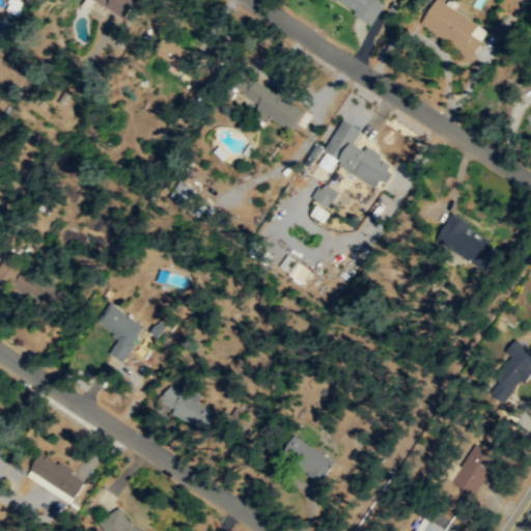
[(135,0),(93,0),(124,20),(137,1),(135,0)]
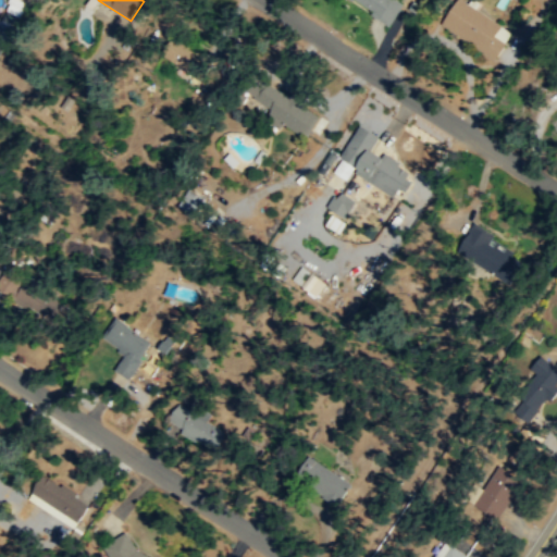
[(399,0),(350,0),(393,25),(406,3),(399,0)]
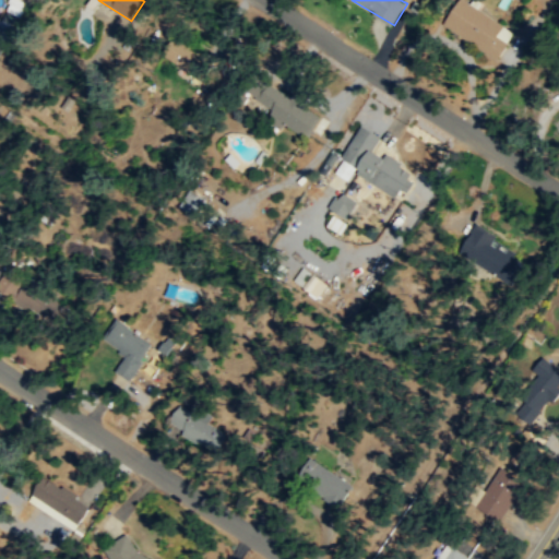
[(456,0),(444,30),(494,51),(506,23),(456,0)]
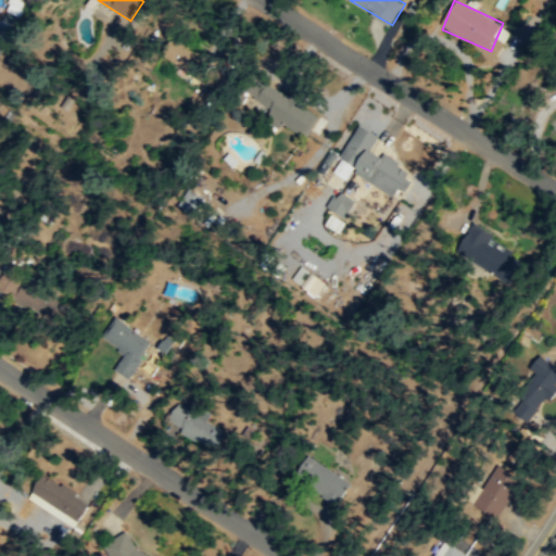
[(160,53),(202,79),(216,61),(175,36),(160,53)]
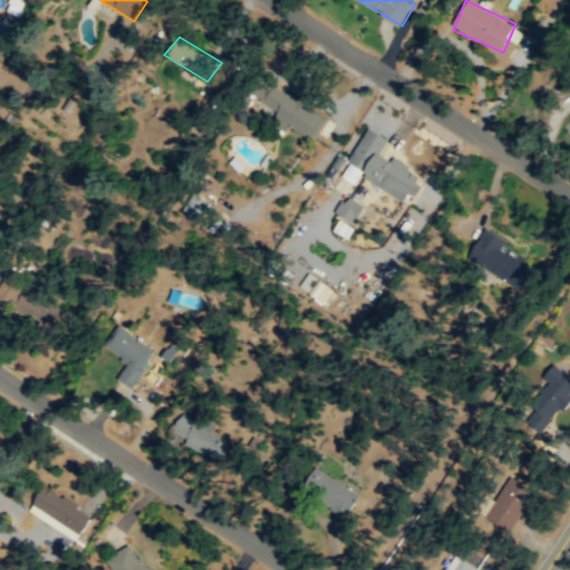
[(96,80),(107,85),(111,71),(101,67),(96,80)]
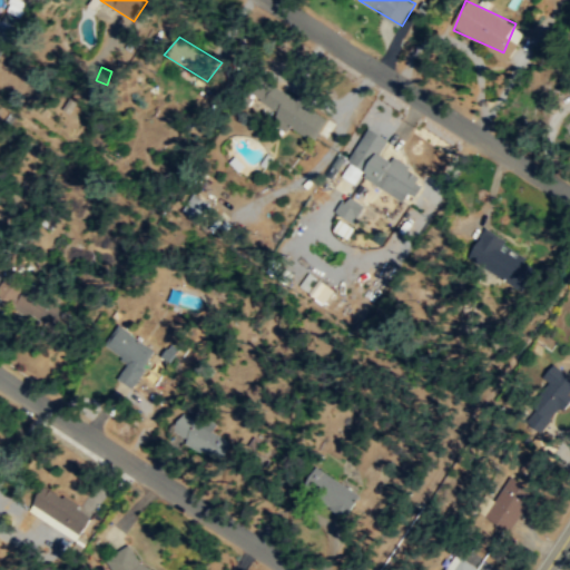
[(259,80),(251,97),(278,111),(273,121),(314,143),(328,115),(259,80)]
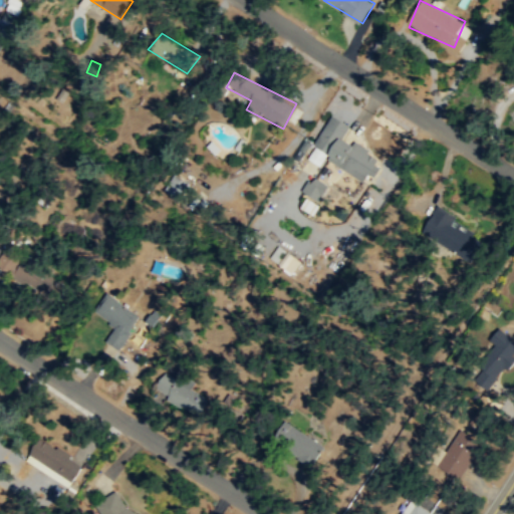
[(326,159),(367,185),(382,162),(343,138),(350,126),(333,115),(315,145),(329,154),(326,159)]
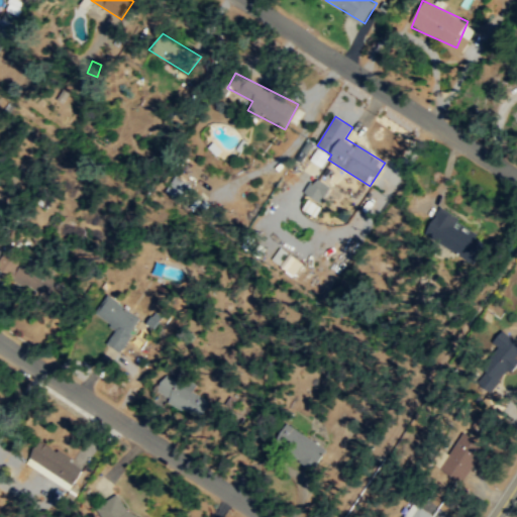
[(222,150),(215,141),(208,146),(216,156),(222,150)]
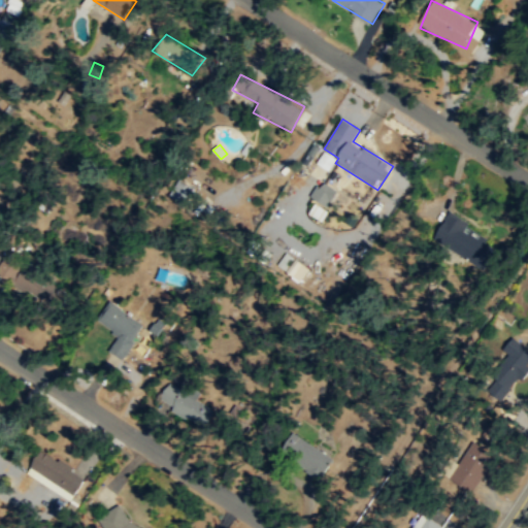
[(327,206),(338,191),(321,179),(310,194),(327,206)]
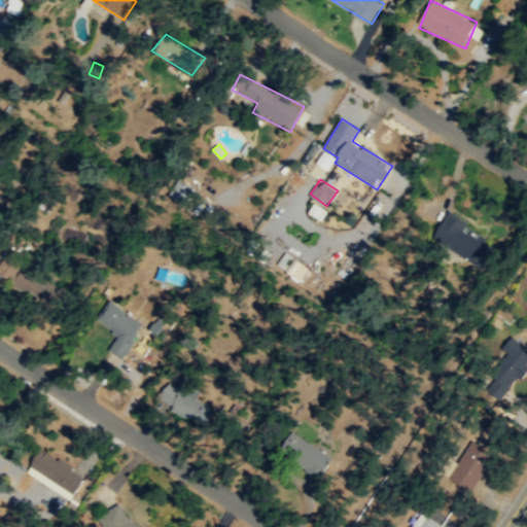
[(491,237),(443,219),(433,244),(482,261),(491,237)]
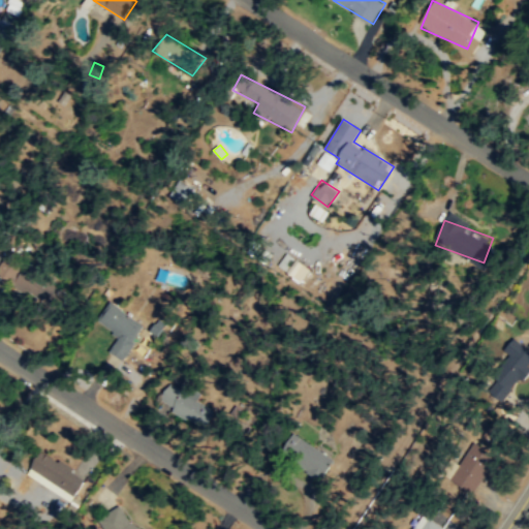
[(4,255),(0,262),(0,277),(56,306),(65,286),(4,255)]
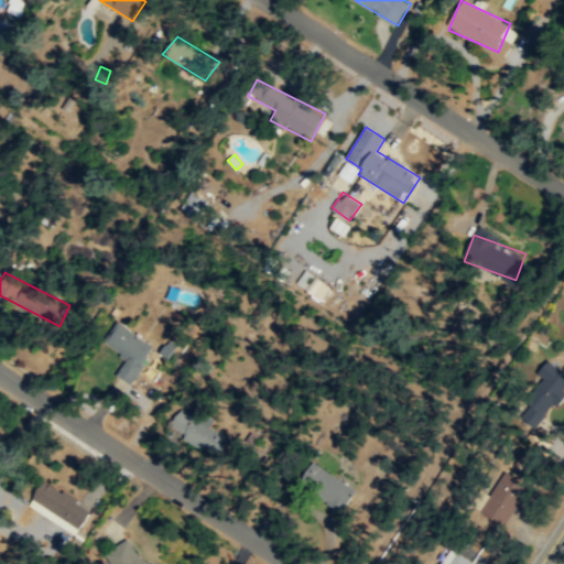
[(117,373),(129,382),(154,346),(118,321),(104,342),(128,358),(117,373)]
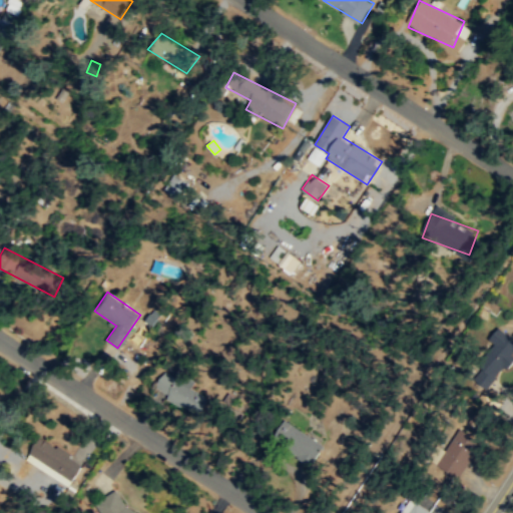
[(512,359),(512,340),(504,333),(475,369),(493,384),(512,359)]
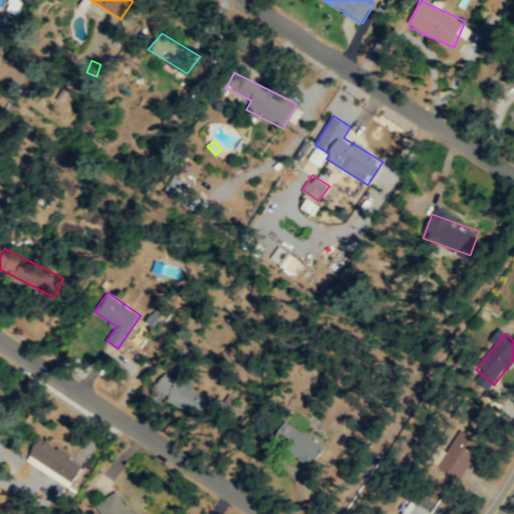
[(154,390),(198,417),(209,399),(165,371),(154,390)]
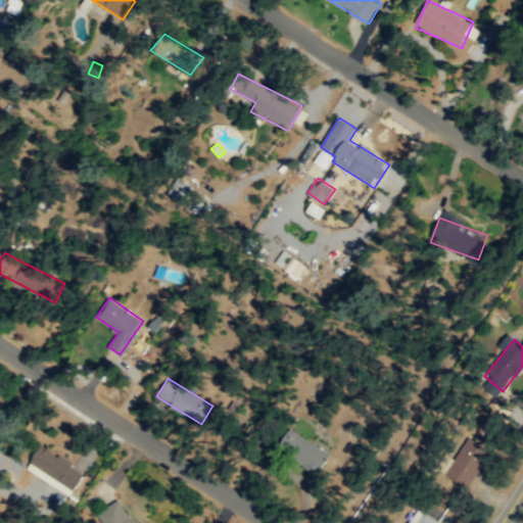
[(317,474),(330,453),(290,427),(277,448),(317,474)]
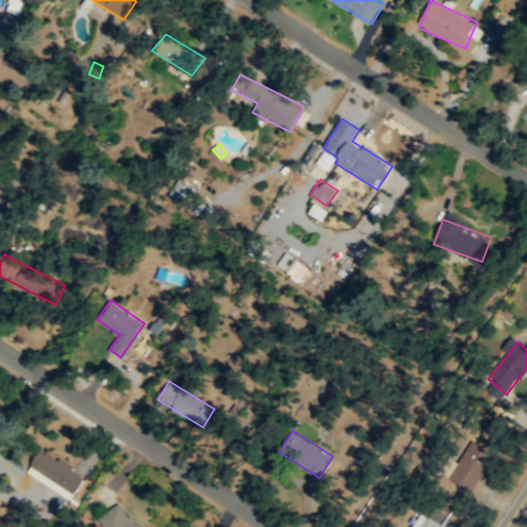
[(448,478),(471,490),(493,452),(470,438),(448,478)]
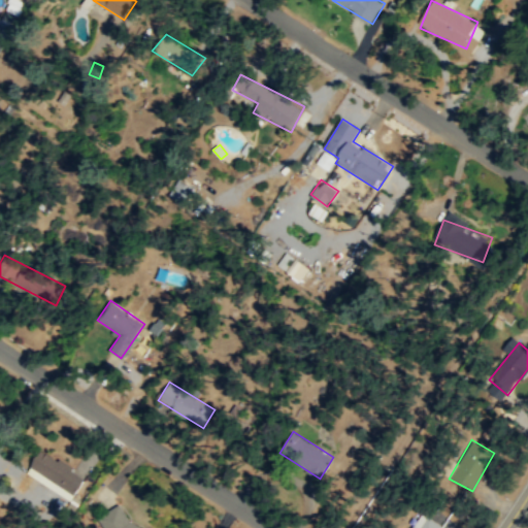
[(46,460),(36,456),(31,468),(40,472),(46,460)]
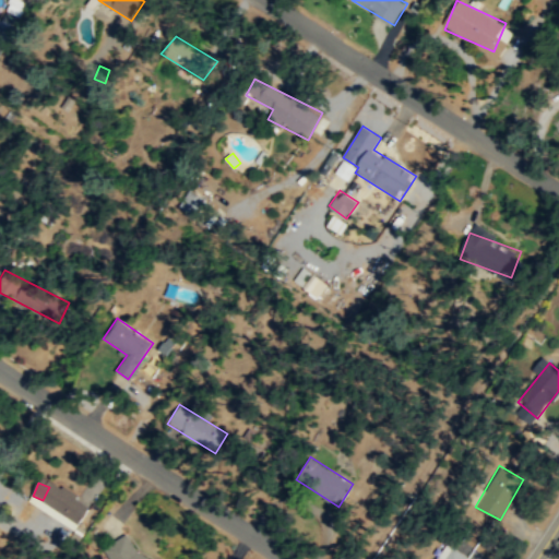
[(155,558),(118,535),(103,558),(155,558)]
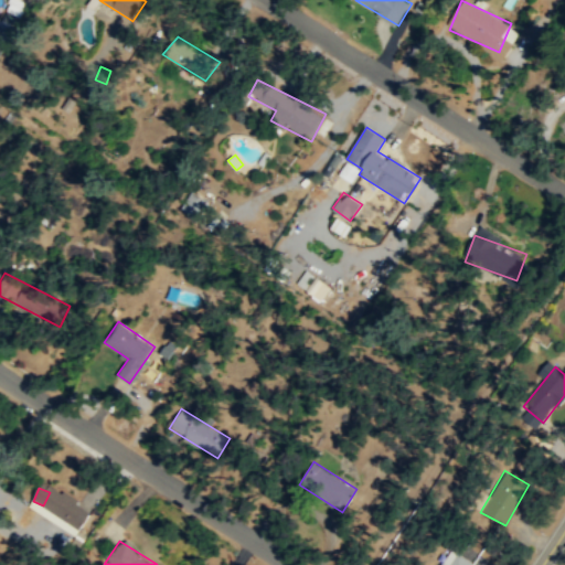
[(468,564),(471,561),(448,547),(438,564),(468,564)]
